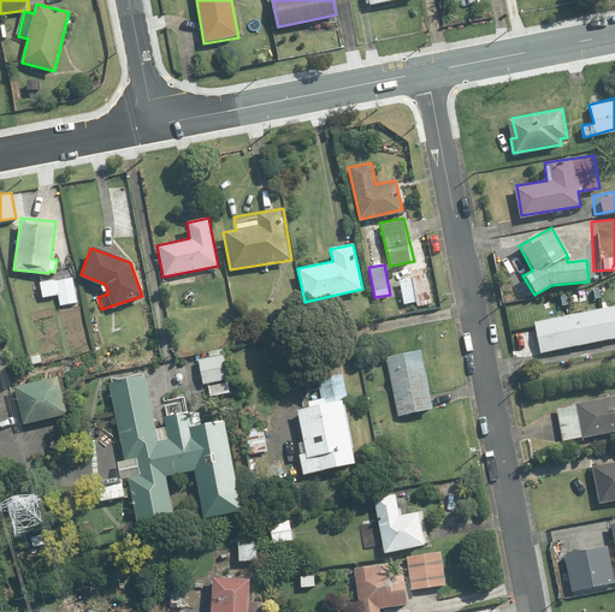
[(425,267),(396,273),(402,303),(415,299),(417,306),(432,302),(425,267)]
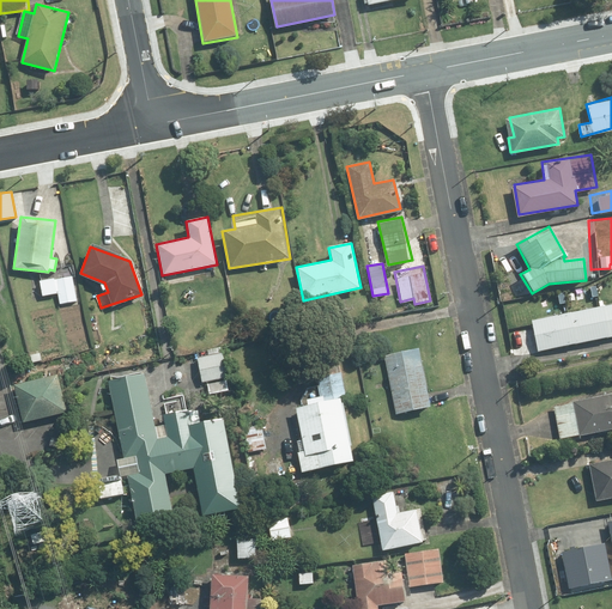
[(73,274),(40,280),(42,296),(59,292),(60,304),(77,300),(73,274)]
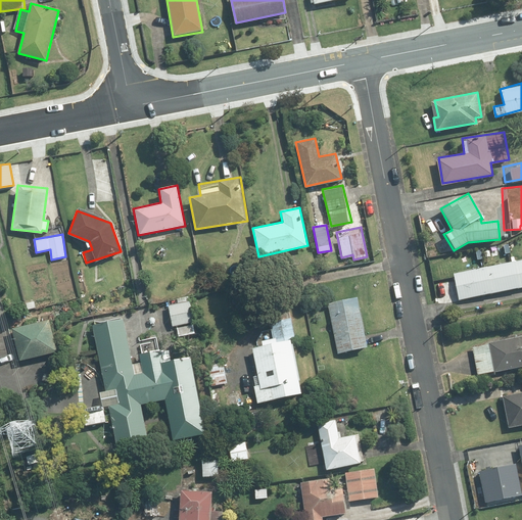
[(521,257),(454,273),(459,299),(521,286),(521,257)]
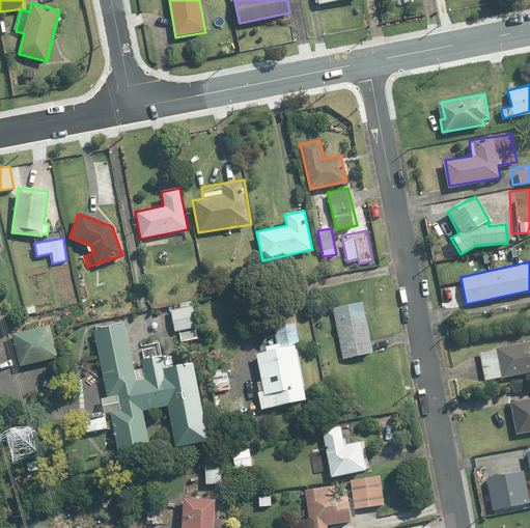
[(362,300),(331,306),(341,360),(373,354),(362,300)]
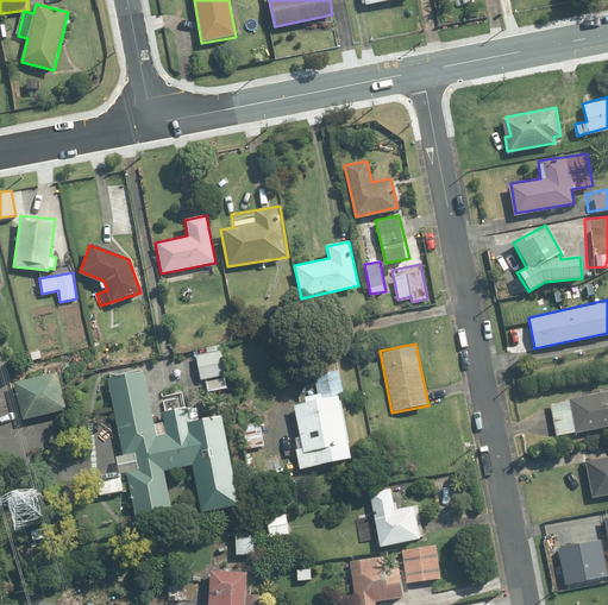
[(227,386),(220,350),(194,354),(199,379),(205,378),(207,390),(227,386)]
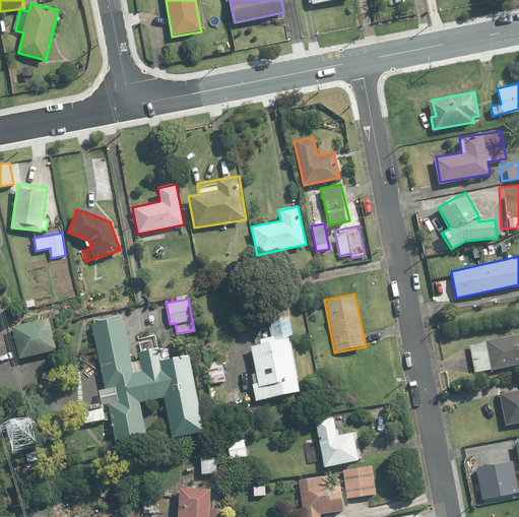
[(82,321),(106,430),(140,423),(134,391),(152,388),(161,432),(199,424),(183,346),(153,352),(150,338),(130,342),(133,356),(126,358),(116,314),(82,321)]
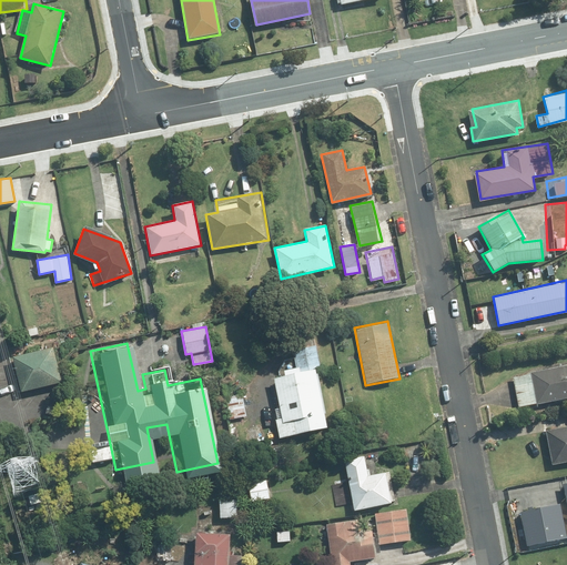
[(53,346),(12,356),(21,393),(62,383),(53,346)]
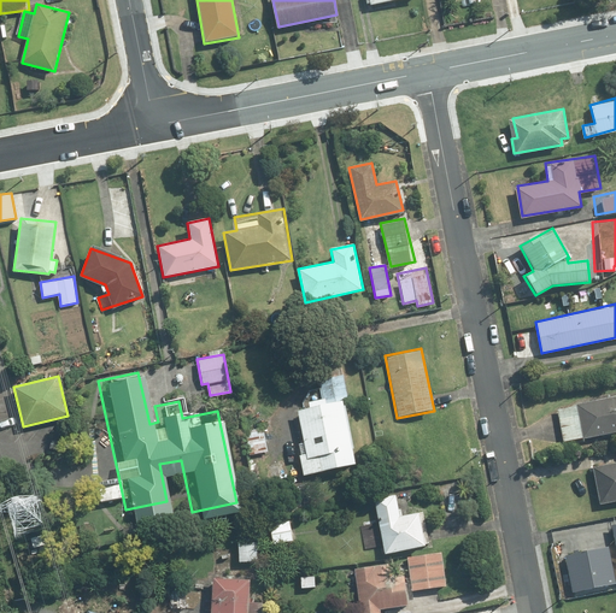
[(335,392),(289,401),(297,434),(287,442),(292,464),(347,453),(335,392)]
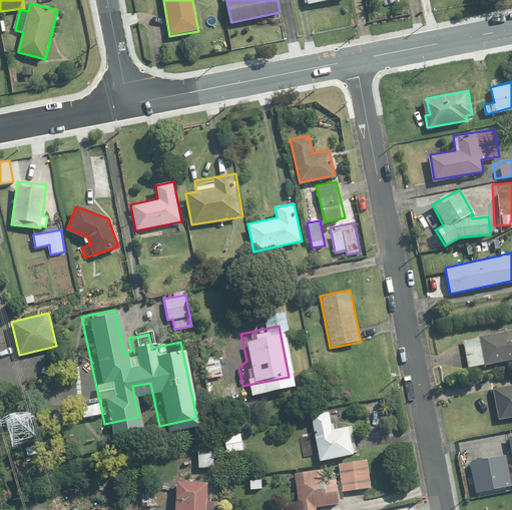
[(511,326),(464,335),(469,366),(511,358),(511,326)]
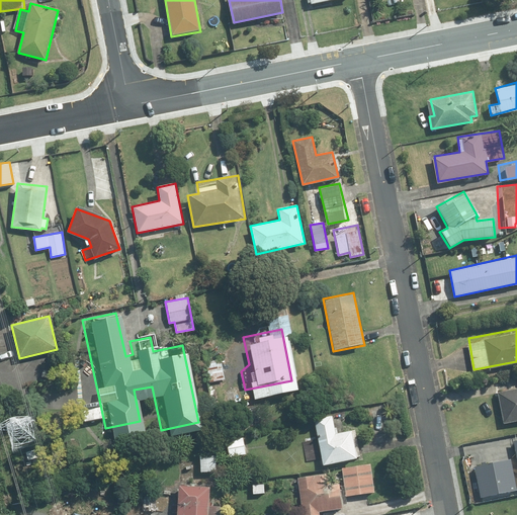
[(516,387),(497,391),(502,423),(516,420),(516,387)]
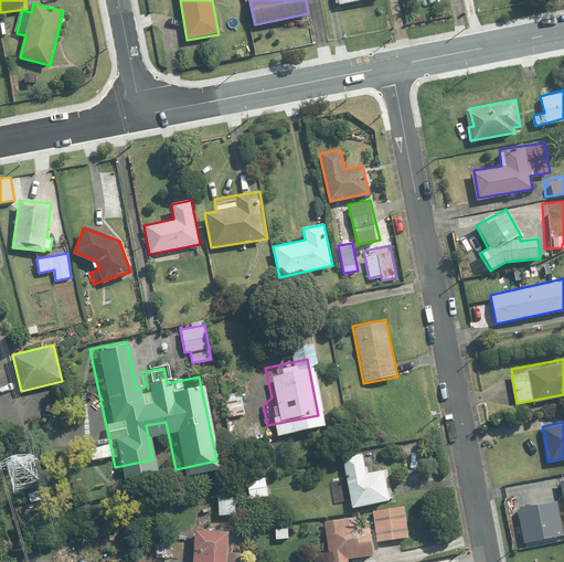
[(351,498),(352,508),(389,501),(384,476),(389,476),(387,466),(368,469),(366,464),(364,465),(362,451),(342,455),(346,473),(330,475),(334,501),(351,498)]
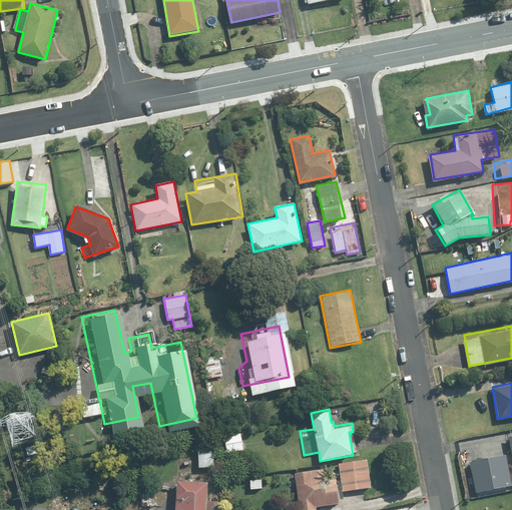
[(243,431),(223,433),(225,454),(245,452),(243,431)]
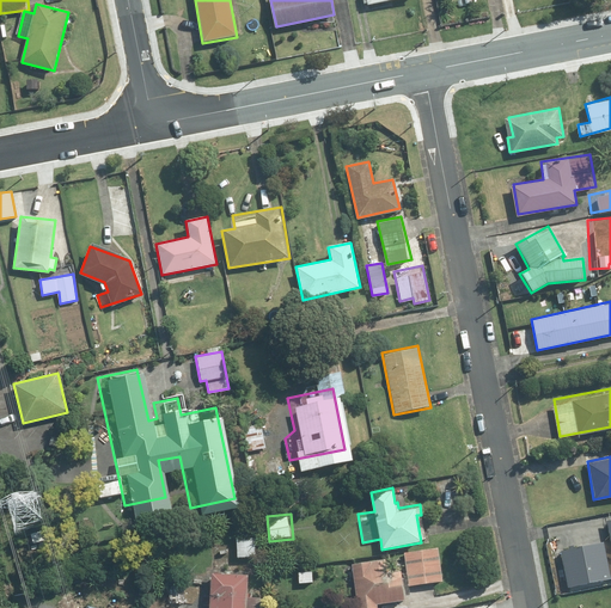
[(256,557),(256,538),(236,536),(236,557),(256,557)]
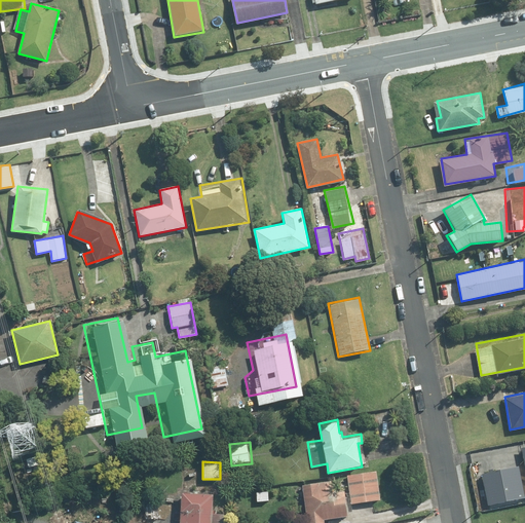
[(483,470),(489,501),(524,493),(524,477),(522,462),(483,470)]
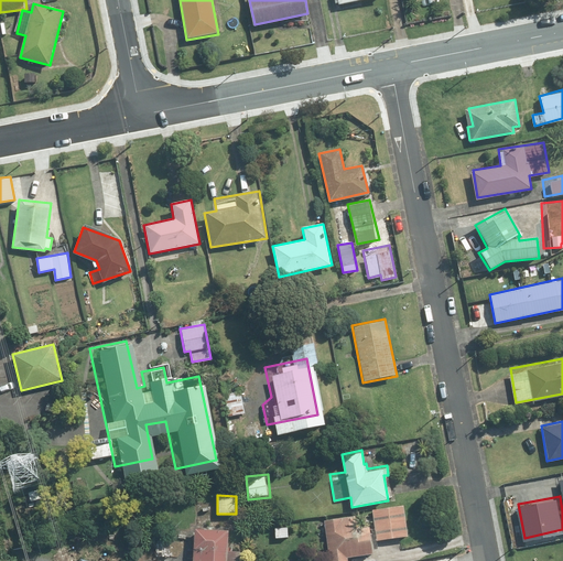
[(404,505),(371,509),(375,539),(408,535),(404,505)]
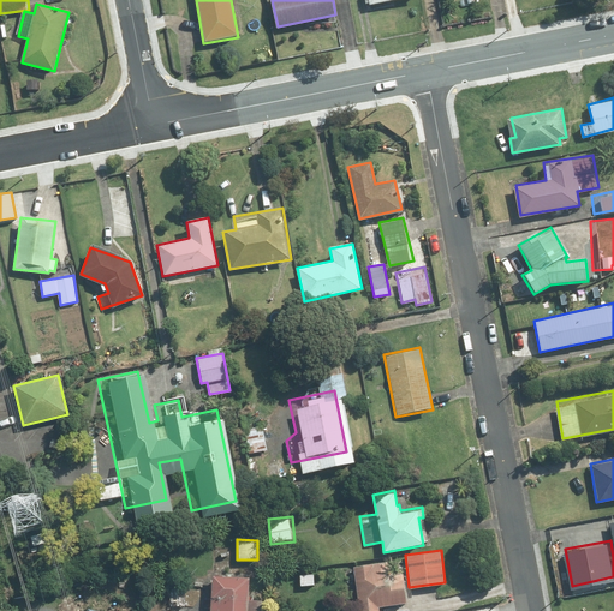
[(388,563),(353,565),(357,610),(379,610),(379,607),(406,604),(403,574),(389,575),(388,563)]
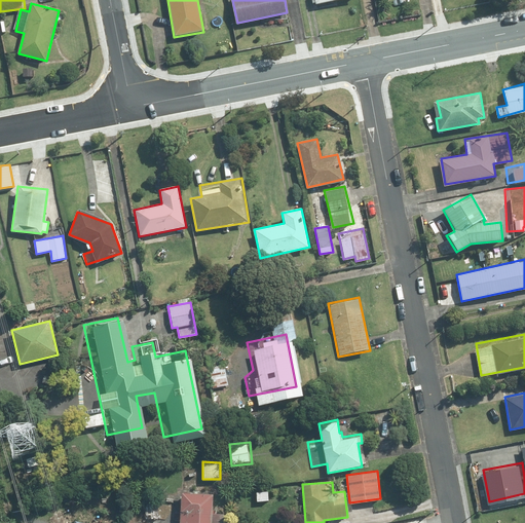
[(268,489),(255,488),(255,500),(268,500),(268,489)]
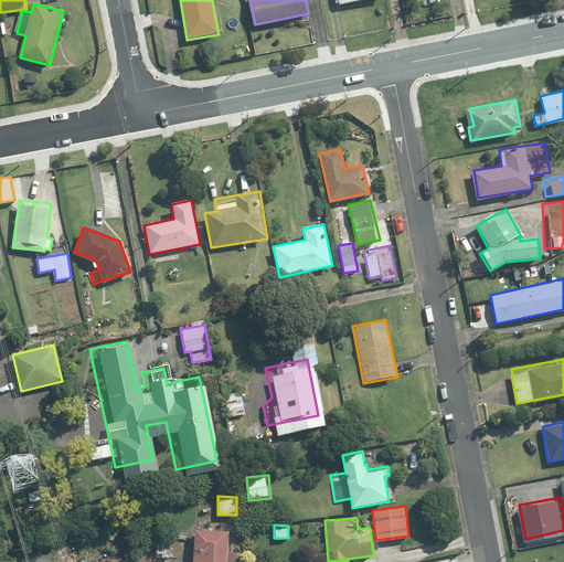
[(238,561),(240,551),(227,551),(229,530),(194,529),(192,561),(238,561)]
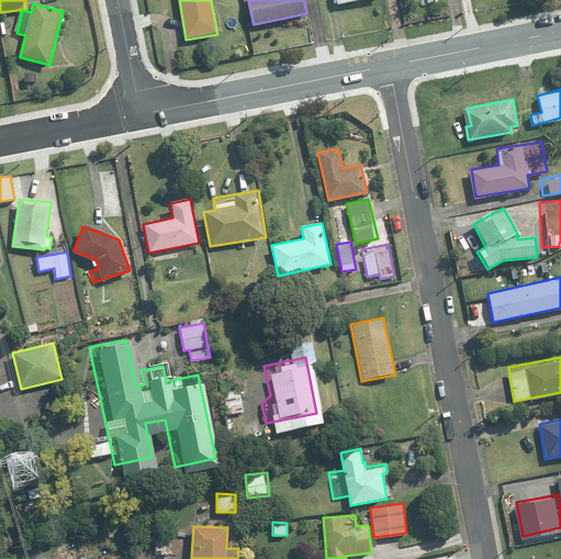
[(170,554),(170,535),(154,535),(154,554),(170,554)]
